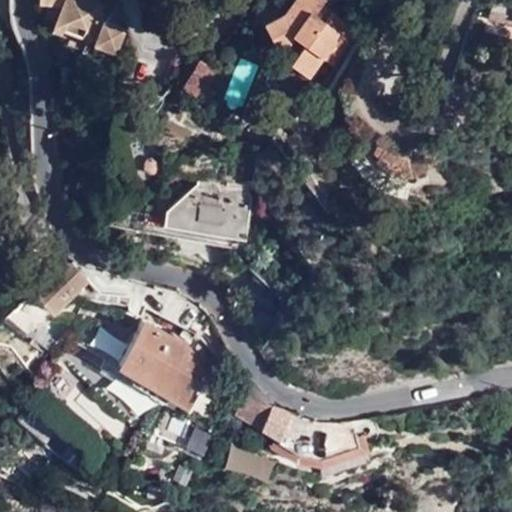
[(37,0),(37,2),(62,6),(53,26),(89,42),(105,6),(103,5),(105,0),(37,0)]
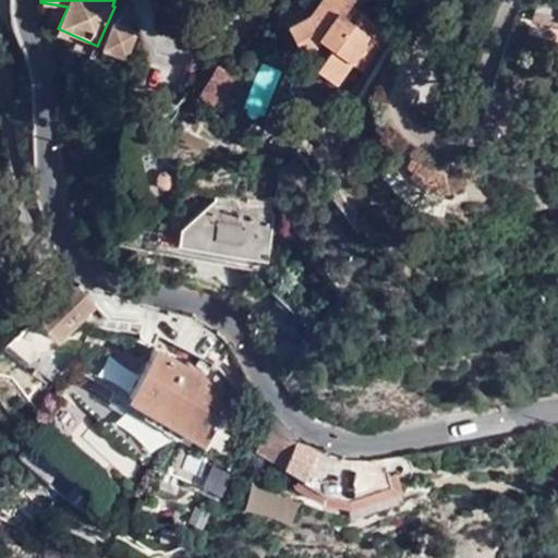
[(318,0),(312,10),(288,19),(289,28),(295,43),(311,63),(339,85),(355,67),(360,70),(389,32),(351,2),(351,0),(318,0)]
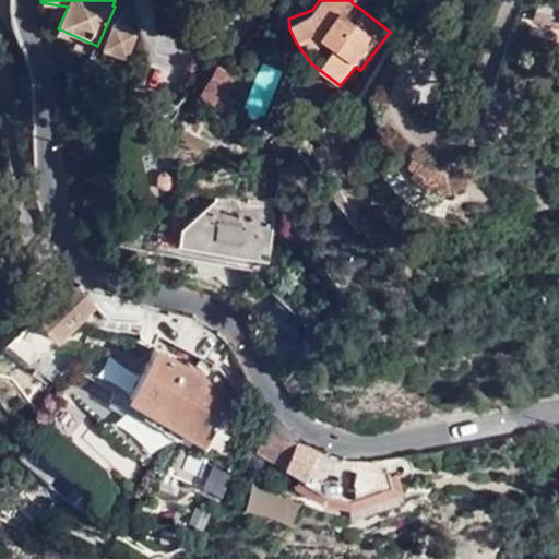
[(558,0),(540,0),(538,10),(558,18),(558,0)]
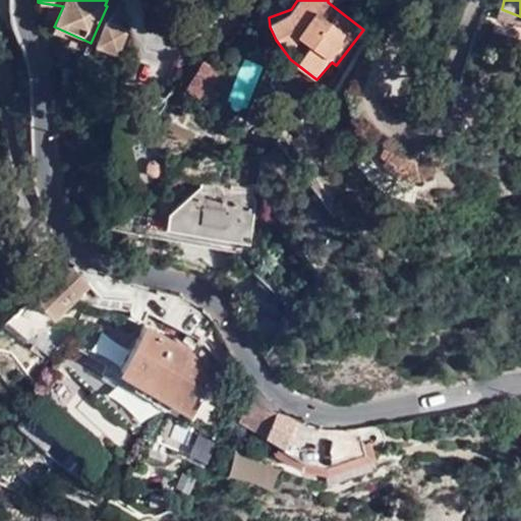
[(128,32),(105,22),(95,48),(117,57),(128,32)]
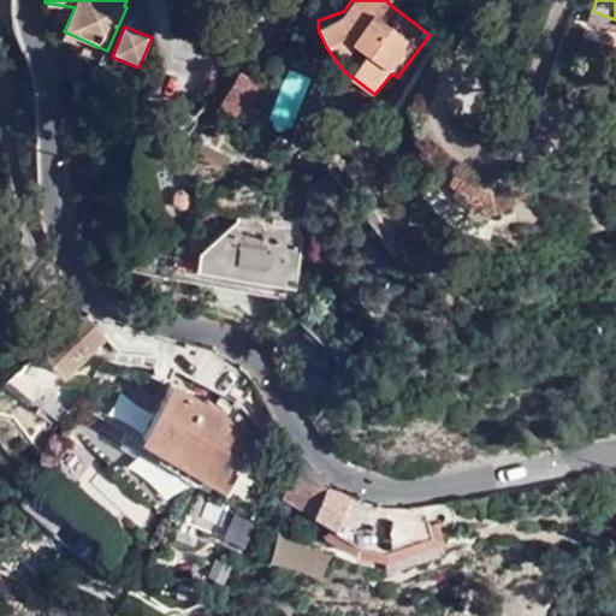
[(240,66),(225,90),(247,104),(261,80),(240,66)]
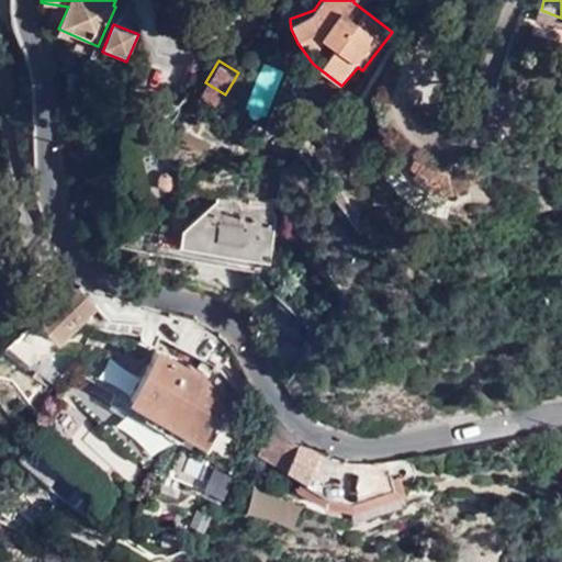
[(225,94),(205,82),(200,91),(227,109),(234,100),(225,94)]
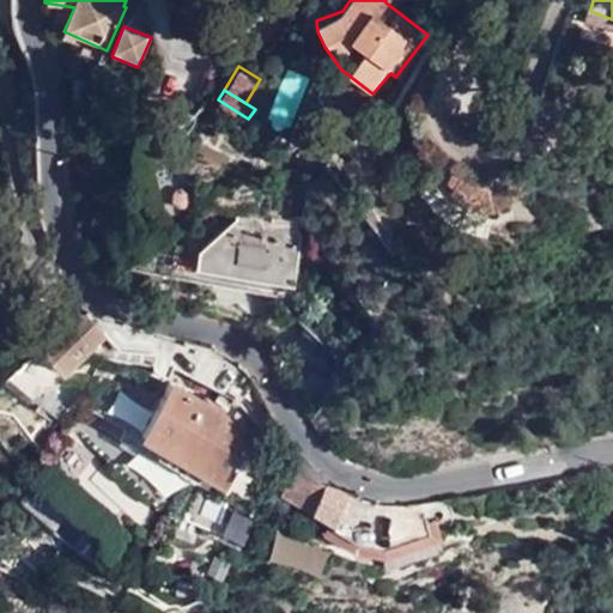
[(571,141),(578,116),(566,123),(547,133),(571,141)]
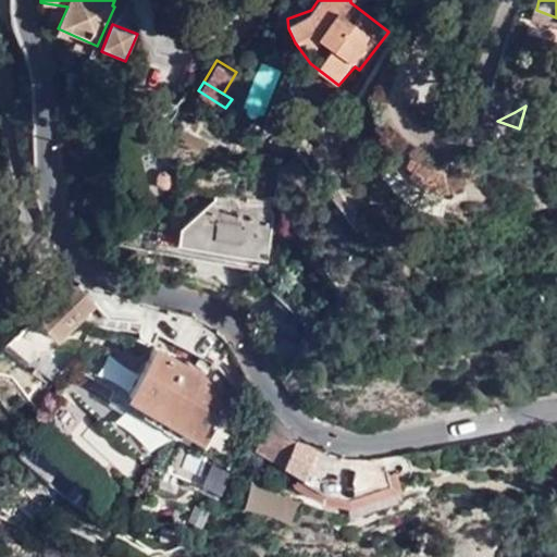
[(437,172),(460,188),(483,173),(459,159),(437,172)]
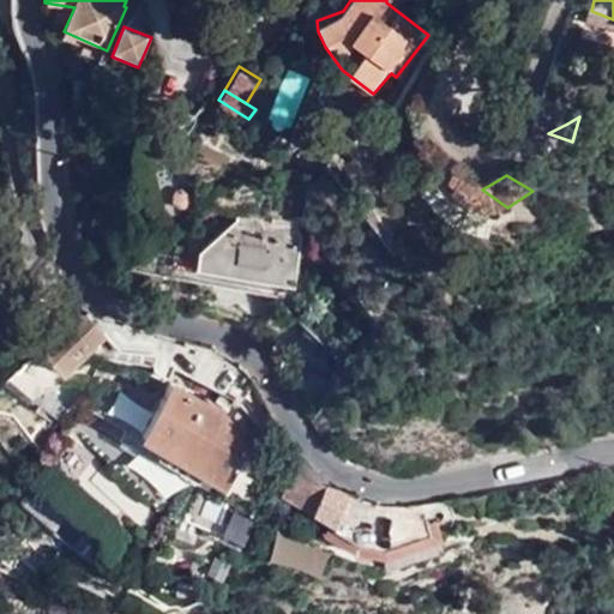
[(438,197),(446,203),(457,186),(449,181),(438,197)]
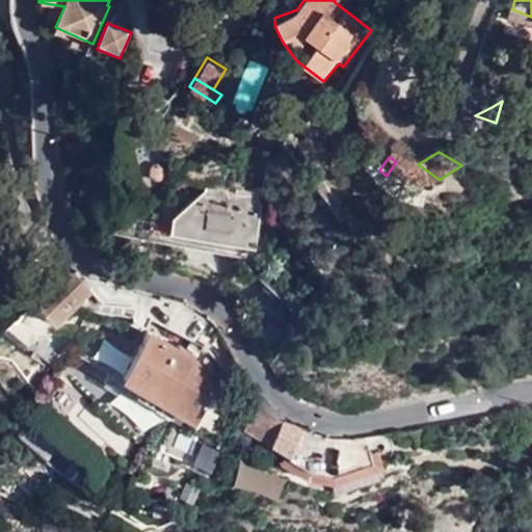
[(426,189),(440,180),(418,164),(410,170),(396,161),(387,176),(409,189),(426,189)]
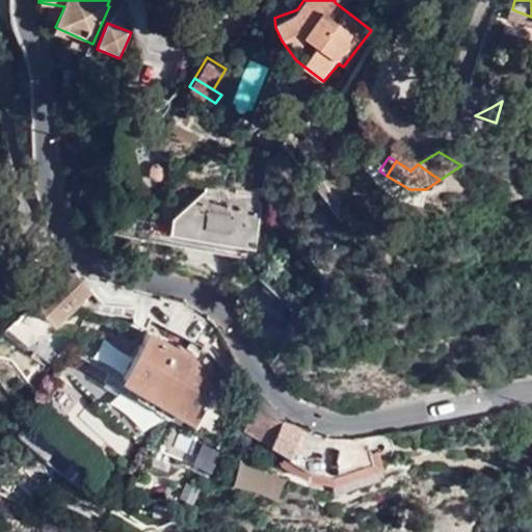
[(164,164),(161,162),(155,162),(152,164),(150,171),(153,176),(160,179),(165,179),(167,171),(167,167),(164,164)]
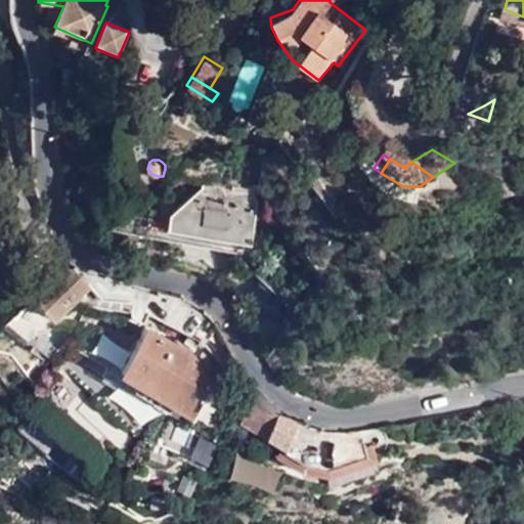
[(257,192),(197,185),(197,193),(166,215),(164,232),(250,246),(257,192)]
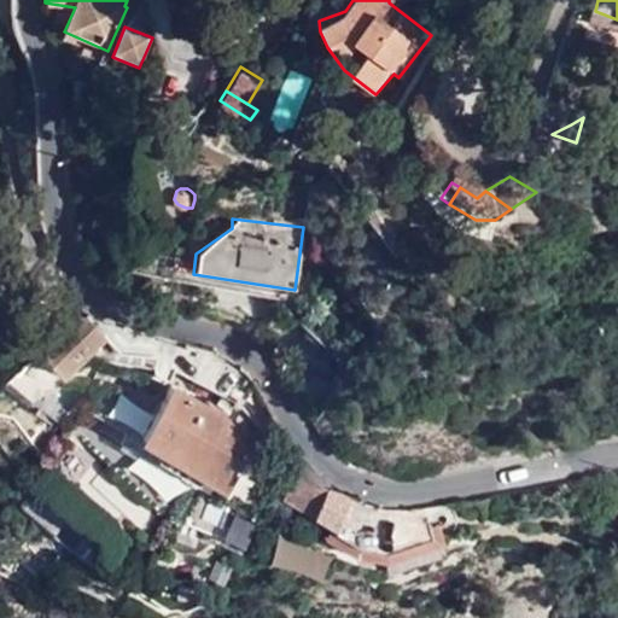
[(40,345),(38,349),(64,378),(106,339),(104,336),(85,316),(75,315),(40,345)]
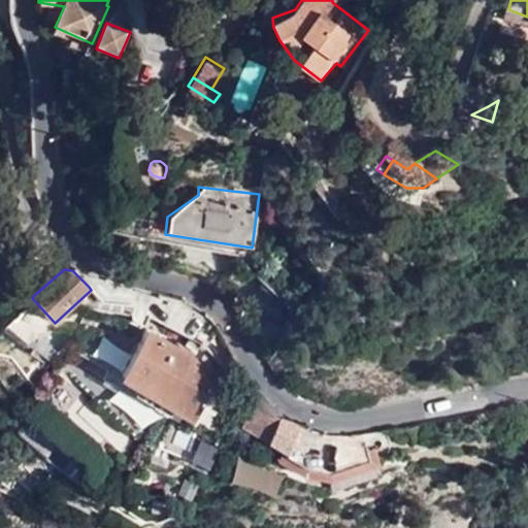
[(174,350),(147,334),(122,377),(191,418),(217,373),(188,357),(191,352),(177,345),(174,350)]
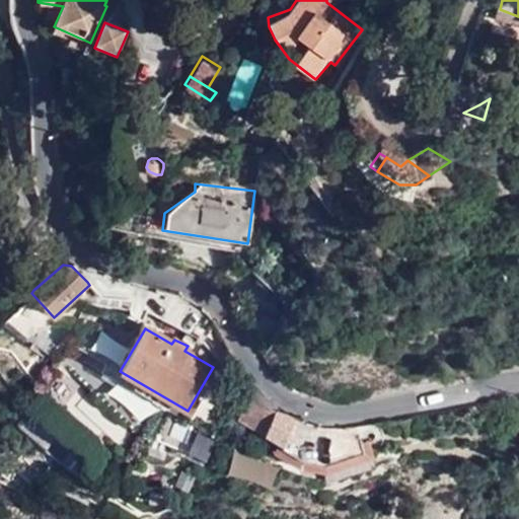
[(89,392),(75,403),(115,449),(128,437),(89,392)]
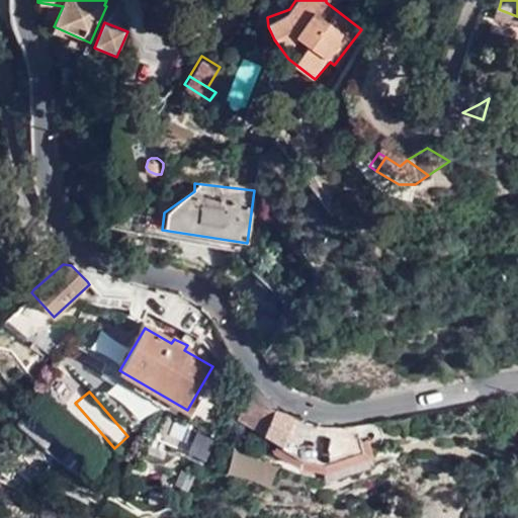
[(303,456),(328,467),(384,446),(384,443),(379,419),(340,425),(329,425),(322,423),(317,431),(251,395),(237,419),(304,454),(303,456)]
